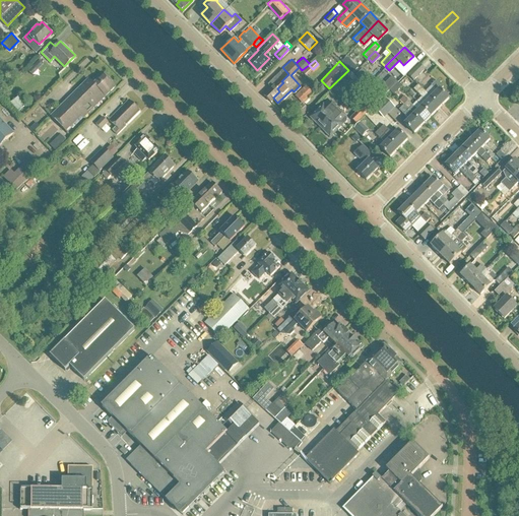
[(407,73),(412,78),(425,67),(419,61),(407,73)]
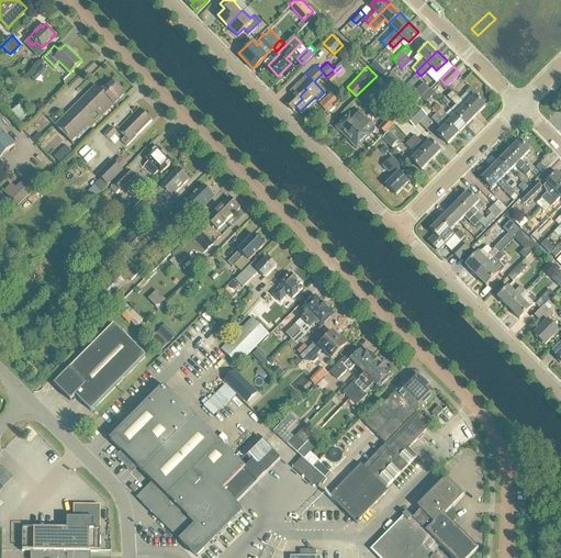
[(381,77),(386,71),(382,67),(377,73),(381,77)]
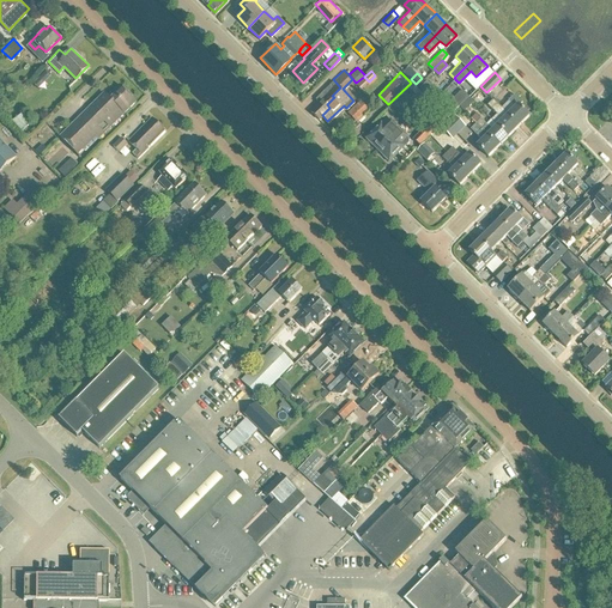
[(319,119),(322,115),(329,108),(327,104),(334,97),(332,96),(340,87),(333,79),(320,92),(323,96),(310,109),(319,119)]
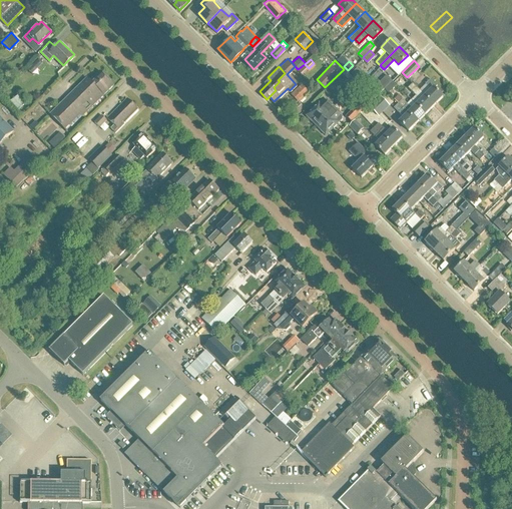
[(350,71),(359,80),(365,74),(356,66),(350,71)]
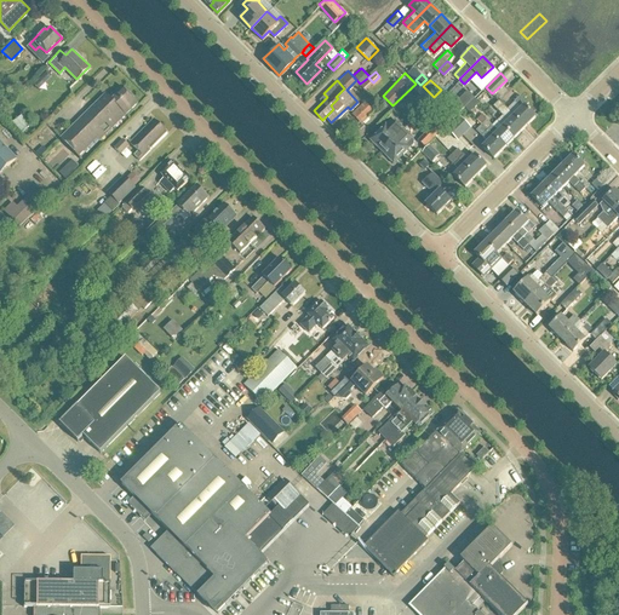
[(59,136),(78,154),(96,136),(98,138),(137,101),(120,84),(109,96),(104,92),(59,136)]
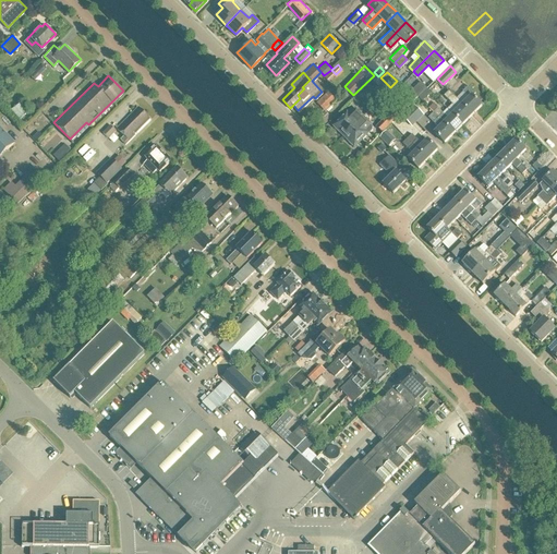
[(368,84),(380,96),(388,88),(376,75),(368,84)]
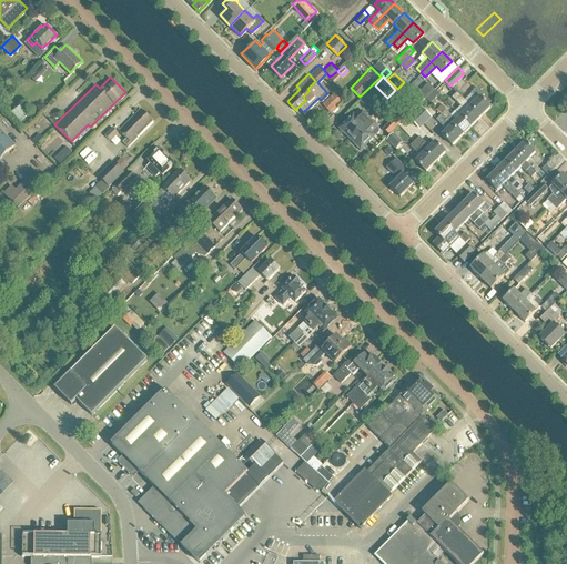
[(408,100),(415,106),(434,88),(427,81),(408,100)]
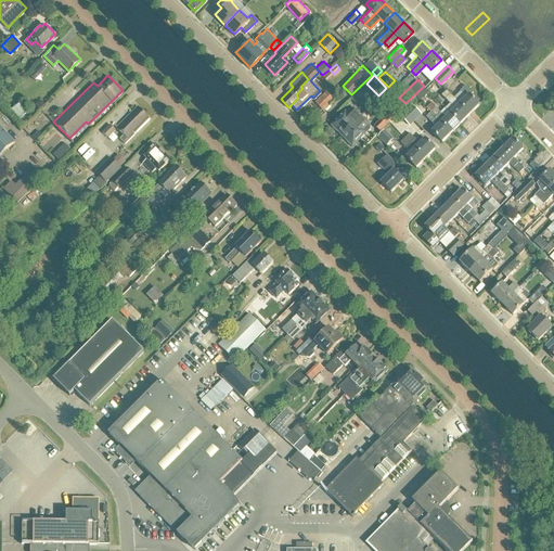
[(466,94),(459,102),(469,112),(478,103),(469,93),(473,91),(465,84),(460,89),(466,94)]
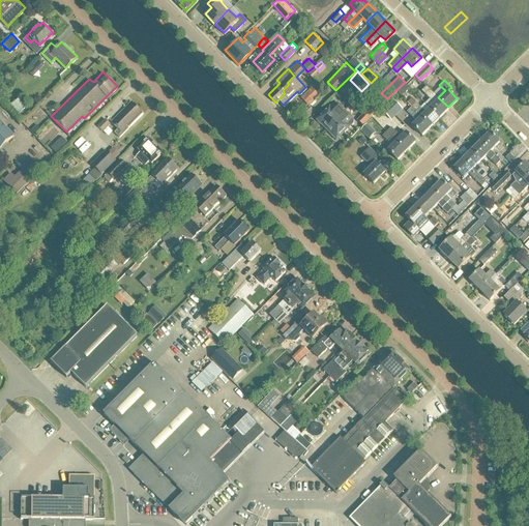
[(429,97),(424,101),(439,116),(448,107),(438,97),(425,85),(420,89),(429,97)]
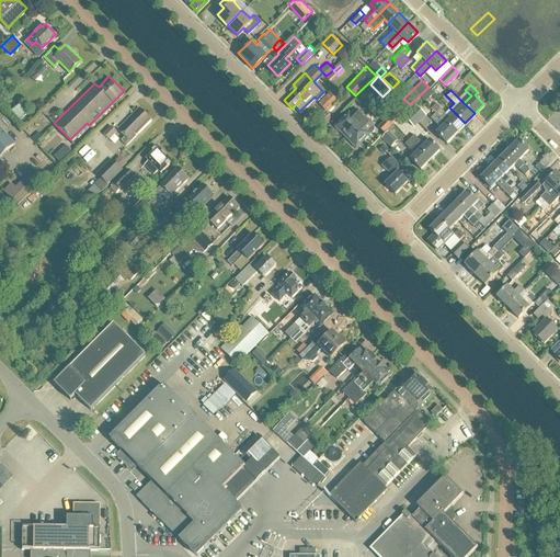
[(330,91),(319,101),(327,109),(336,99),(330,91)]
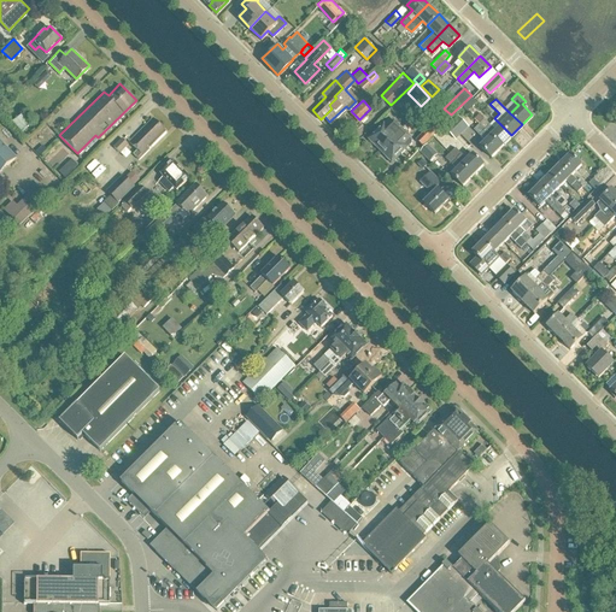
[(421,110),(428,116),(434,110),(427,103),(421,110)]
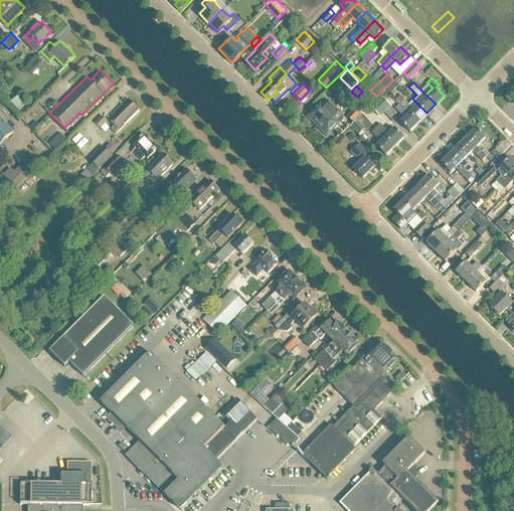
[(399,102),(398,103),(417,121),(426,113),(412,99),(407,103),(398,94),(395,98),(399,102)]
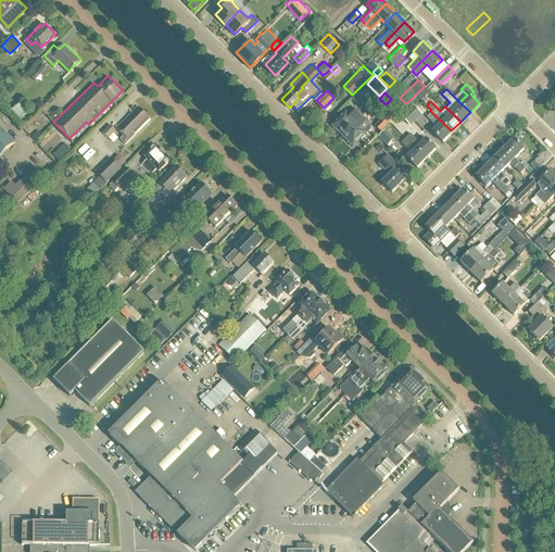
[(17,102),(11,109),(19,116),(25,111),(17,102)]
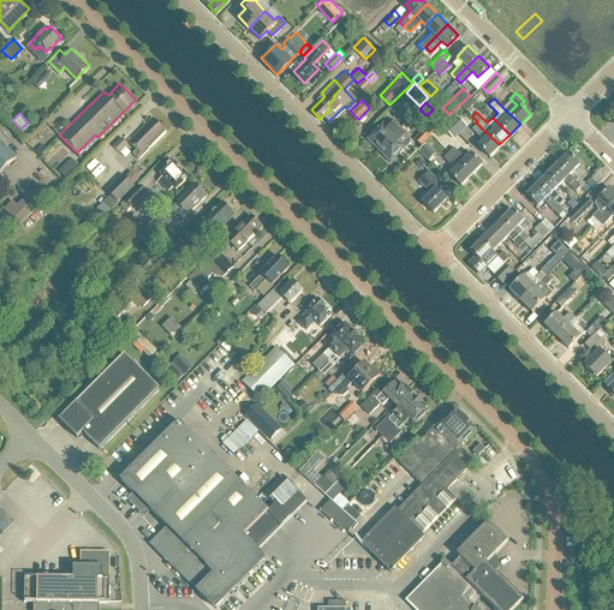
[(454,113),(447,120),(458,132),(466,124),(454,113)]
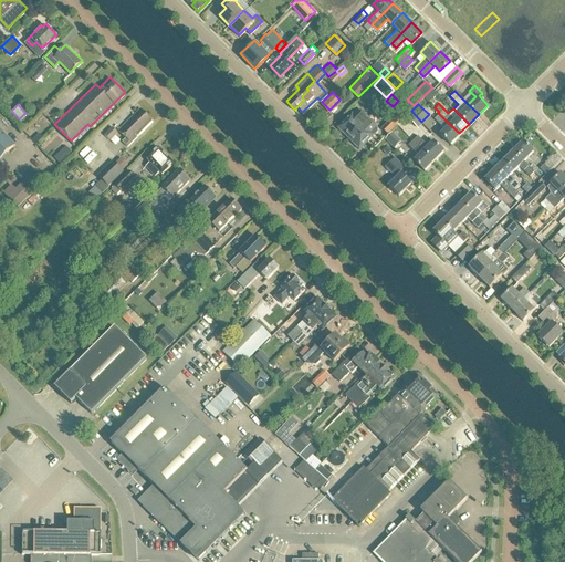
[(380,126),(387,133),(409,110),(404,105),(395,114),(394,113),(380,126)]
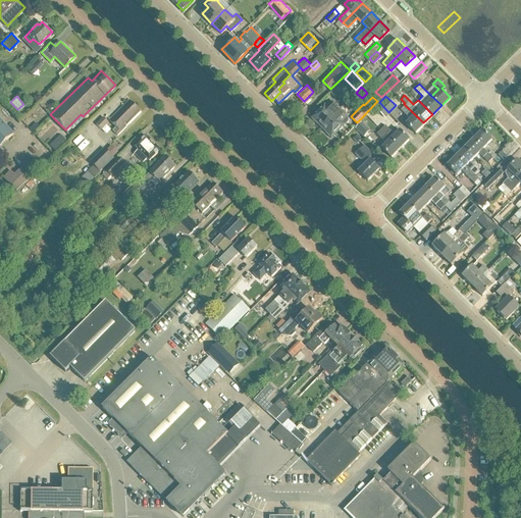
[(116,125),(112,128),(117,134),(140,110),(128,98),(109,118),(116,125)]
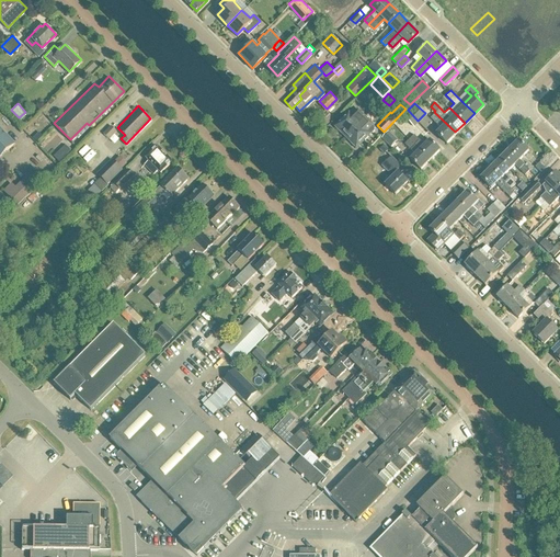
[(341,129),(345,135),(364,115),(357,109),(351,114),(347,112),(346,113),(345,112),(342,115),(343,116),(335,124),(336,126),(335,127),(340,131),(341,129)]
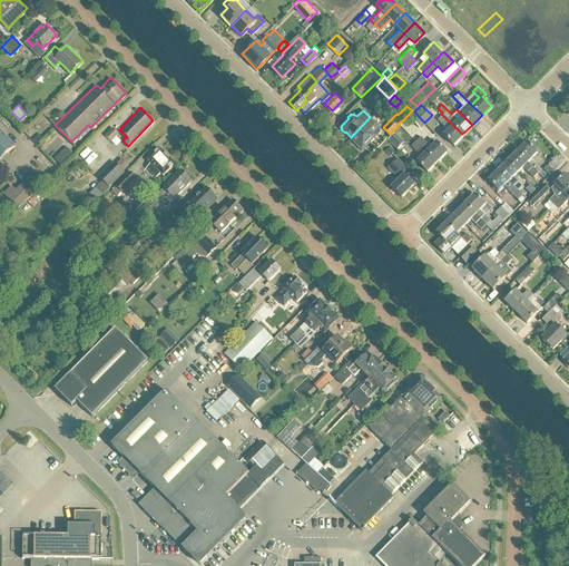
[(424,123),(414,111),(410,116),(420,127),(424,123)]
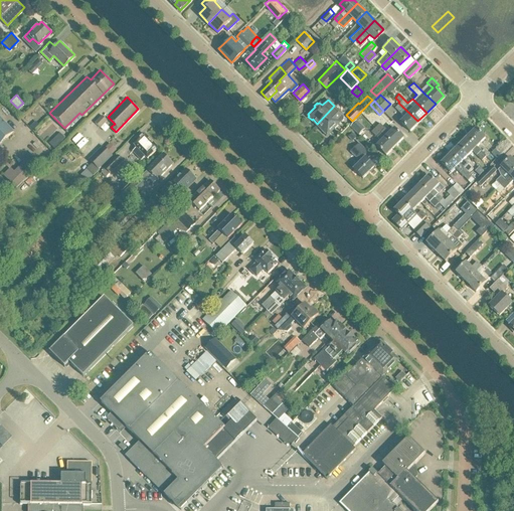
[(417,121),(398,103),(394,107),(404,116),(399,120),(409,130),(417,121)]
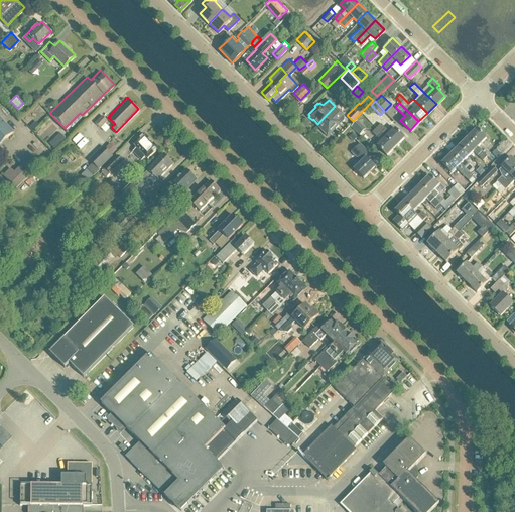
[(335,106),(317,124),(322,128),(322,129),(325,132),(326,131),(327,133),(334,126),(335,127),(344,118),(344,115),(335,106)]
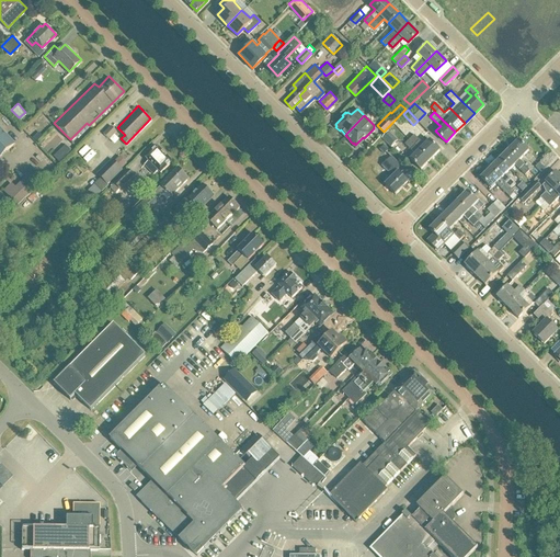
[(103,132),(109,137),(116,129),(111,124),(103,132)]
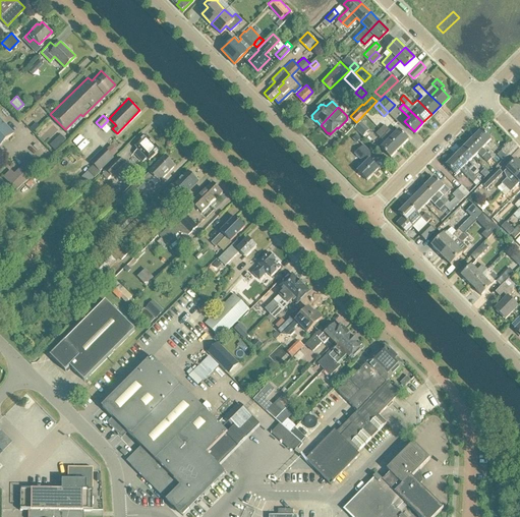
[(0,142),(12,131),(0,117),(0,142)]
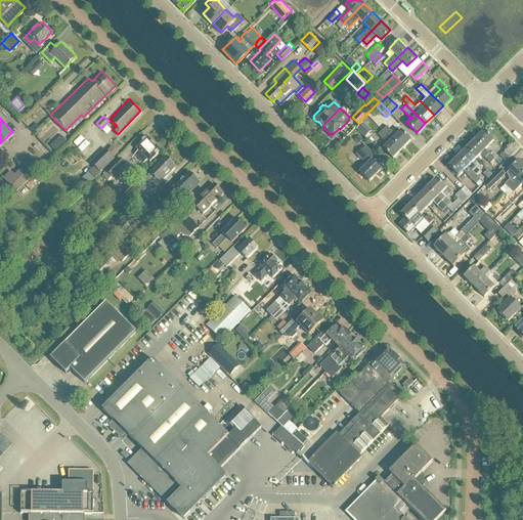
[(355,127),(364,135),(371,129),(362,121),(355,127)]
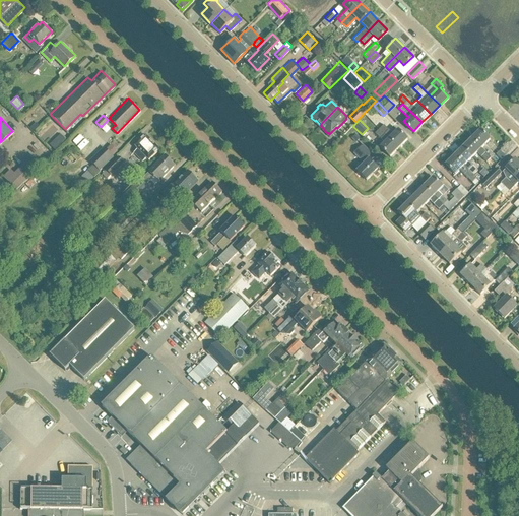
[(383,123),(379,127),(398,146),(406,137),(397,128),(392,132),(388,128),(383,123)]
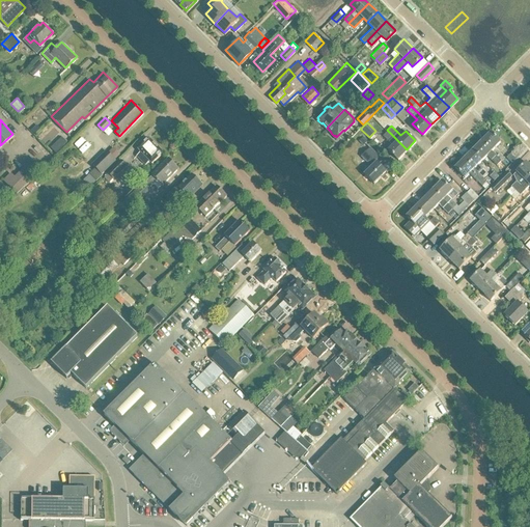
[(407,149),(387,130),(383,134),(388,139),(392,144),(388,148),(397,159),(407,149)]
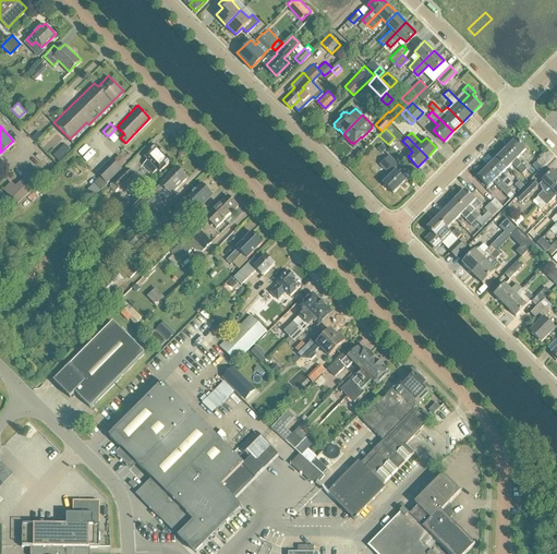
[(515,137),(506,146),(516,157),(525,147),(515,137)]
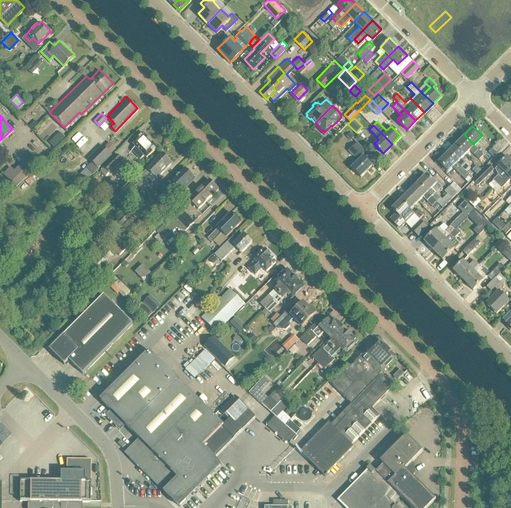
[(62,128),(51,138),(56,143),(67,133),(62,128)]
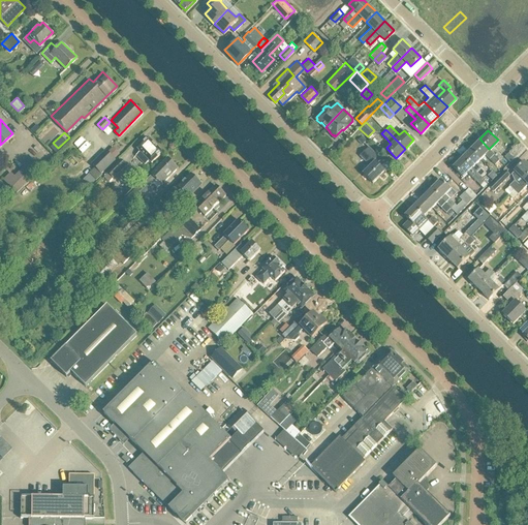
[(356,139),(362,143),(366,139),(361,133),(356,139)]
